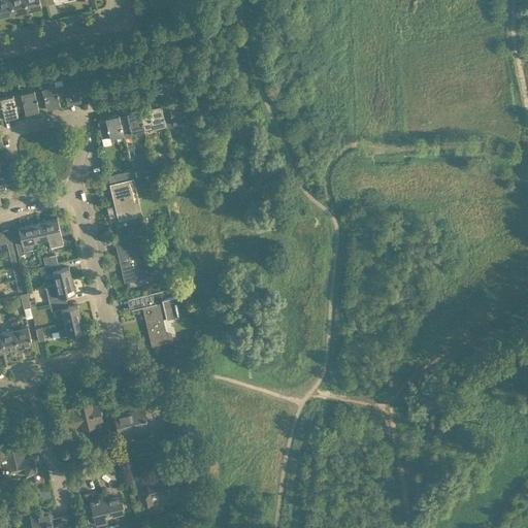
[(0,0),(0,14),(12,12),(9,0),(0,0)]
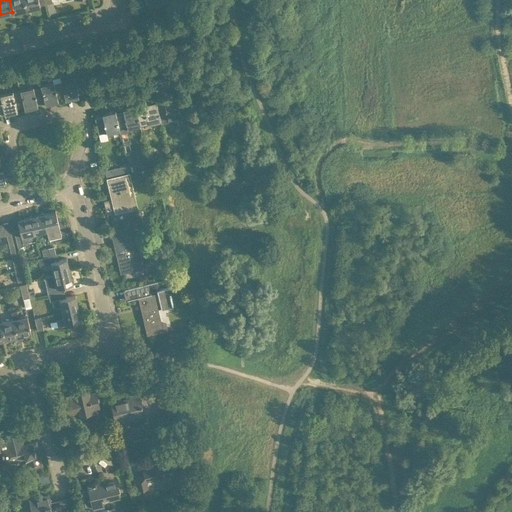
[(23,0),(9,0),(12,12),(25,9),(23,0)]
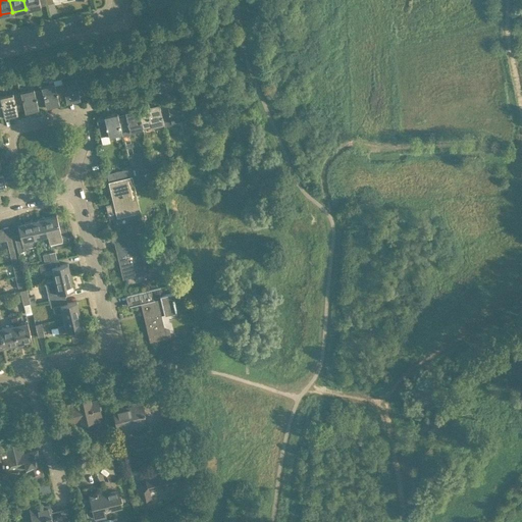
[(40,5),(47,4),(45,0),(23,0),(25,9),(40,6),(40,5)]
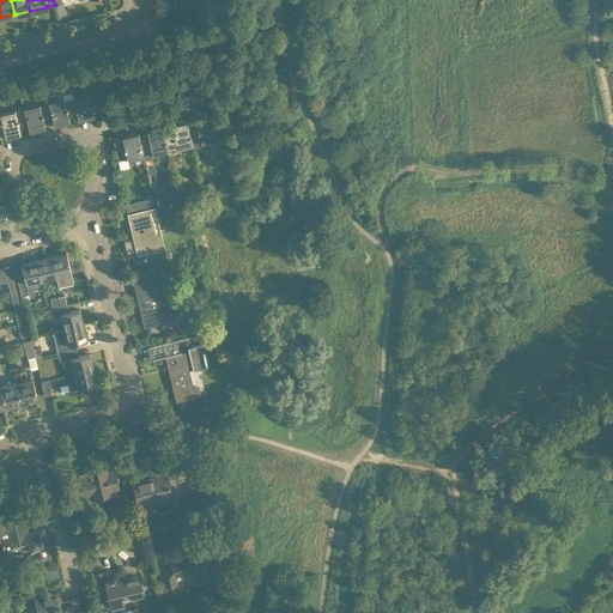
[(89,91),(73,95),(73,97),(74,97),(79,115),(78,115),(79,119),(90,116),(93,115),(92,111),(93,111),(103,109),(97,85),(98,91),(89,93),(89,91)]
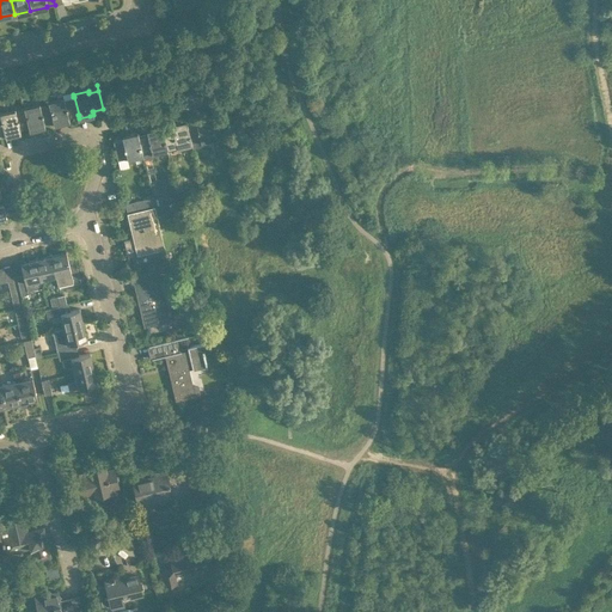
[(63,97),(49,101),(49,103),(50,103),(54,121),(54,124),(66,122),(69,121),(68,117),(69,117),(78,115),(79,115),(74,97),(73,97),(71,92),(62,95),(63,97)]
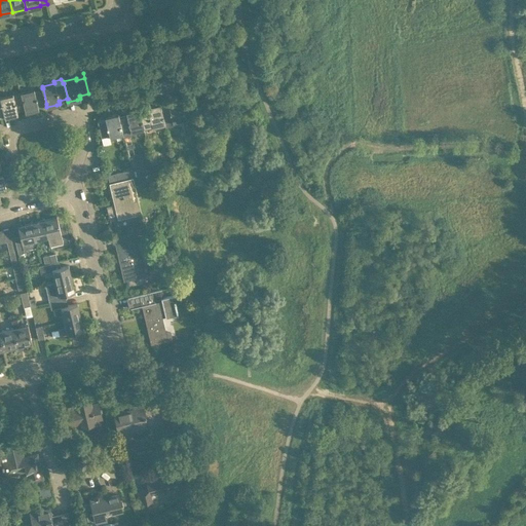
[(35,88),(21,91),(22,94),(26,109),(25,109),(26,112),(36,110),(38,109),(38,106),(46,104),(43,88),(42,88),(35,90),(35,88)]
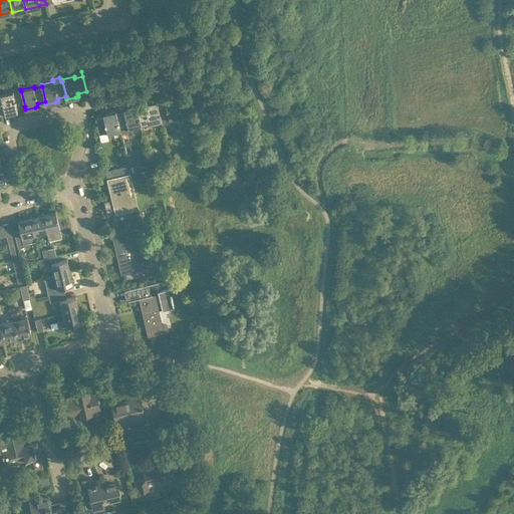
[(0,93),(0,104),(2,104),(5,114),(14,112),(17,111),(16,108),(17,108),(24,106),(25,106),(21,91),(13,93),(13,91),(0,94),(0,93)]
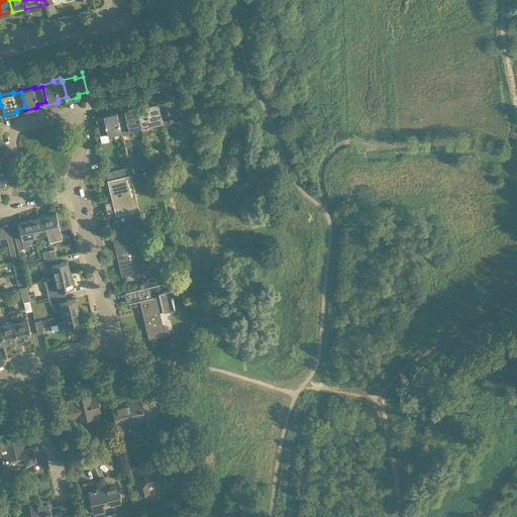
[(169,101),(158,104),(162,119),(162,121),(163,123),(170,122),(170,119),(183,116),(183,115),(190,113),(186,95),(178,97),(178,96),(169,98),(169,101)]
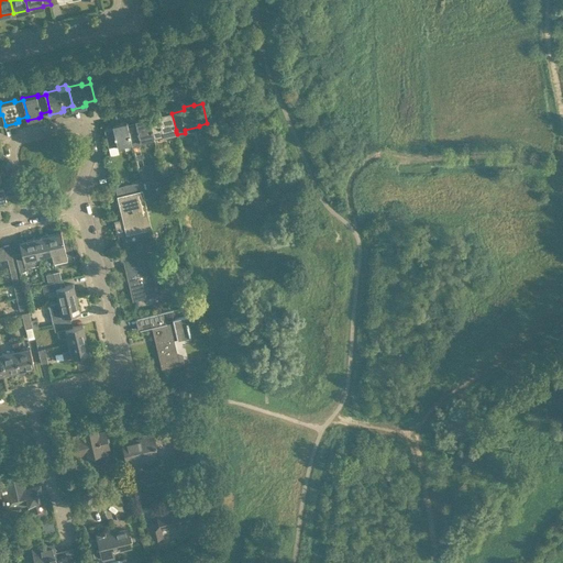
[(162,116),(150,119),(153,135),(162,133),(162,135),(176,132),(176,130),(172,113),(172,110),(161,112),(162,116)]
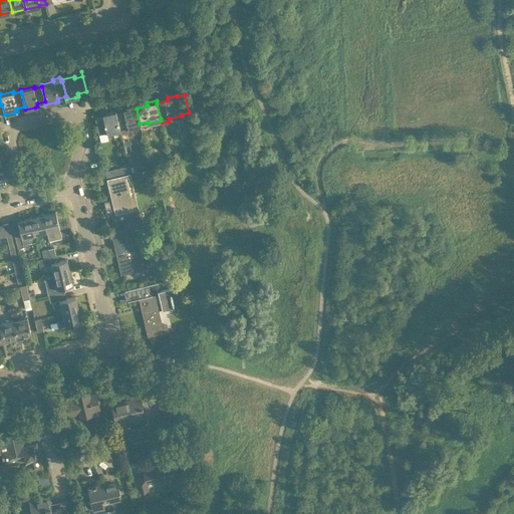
[(127,110),(116,113),(115,113),(119,129),(119,131),(120,134),(129,132),(127,129),(141,125),(140,123),(137,108),(136,105),(126,107),(127,110)]
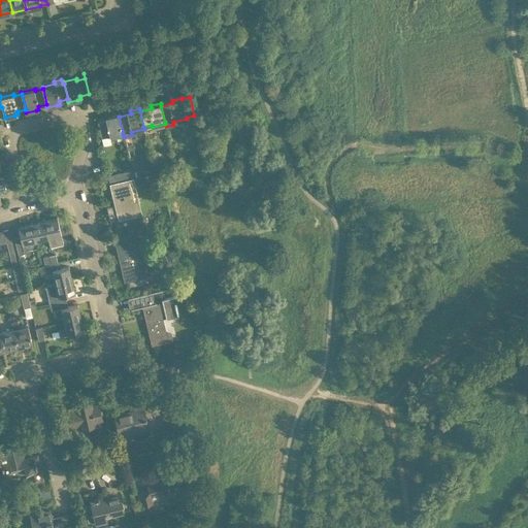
[(102,120),(98,121),(101,137),(109,135),(110,137),(121,134),(123,134),(123,132),(120,120),(119,117),(120,117),(119,113),(109,116),(105,117),(105,120),(102,120)]
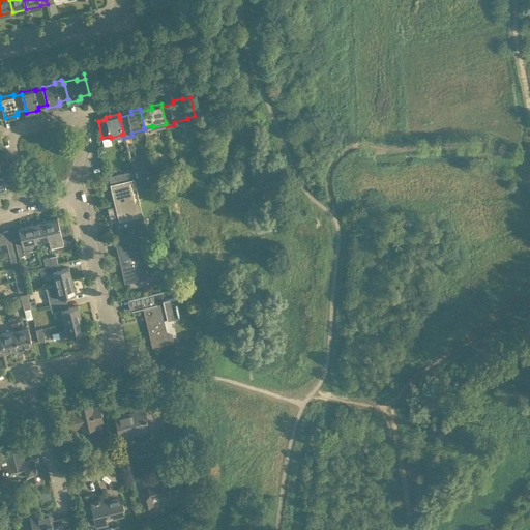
[(150,154),(130,158),(133,170),(152,165),(150,154)]
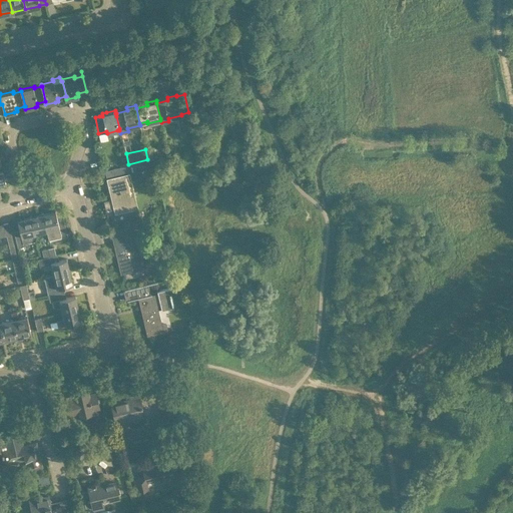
[(111,198),(104,200),(107,214),(116,212),(117,214),(125,212),(124,210),(135,208),(132,196),(129,196),(124,174),(129,173),(134,171),(137,175),(143,169),(155,166),(153,158),(147,159),(128,164),(127,164),(115,167),(105,169),(107,177),(106,177),(111,198)]
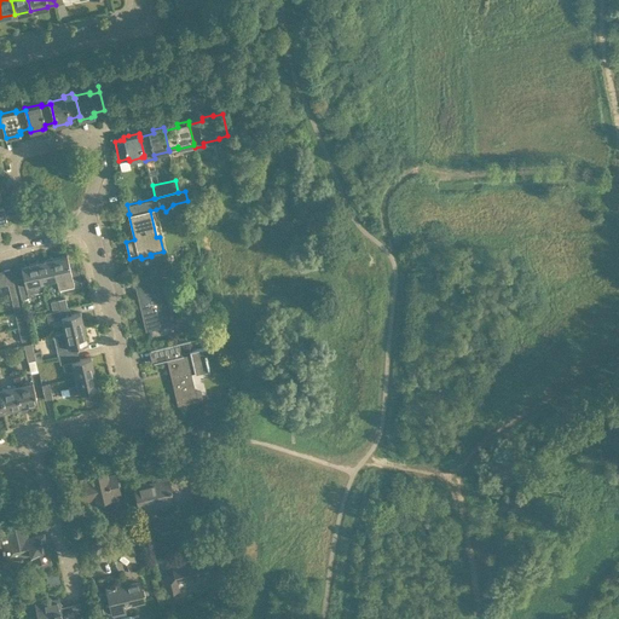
[(51,258),(56,278),(59,290),(59,289),(67,287),(68,285),(73,284),(74,287),(81,285),(79,270),(71,272),(68,255),(52,259),(51,258)]
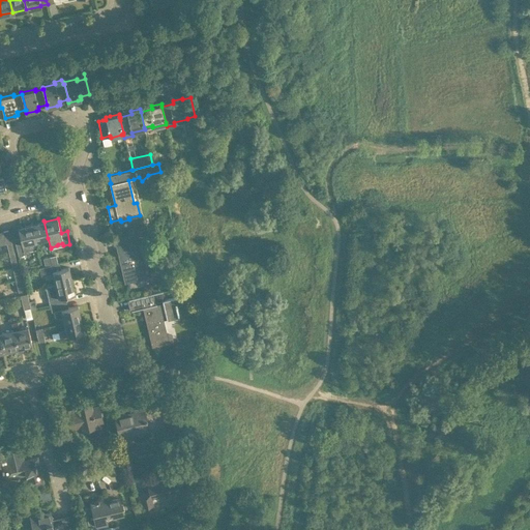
[(43,222),(31,225),(35,241),(48,238),(43,221),(42,221),(43,222)]
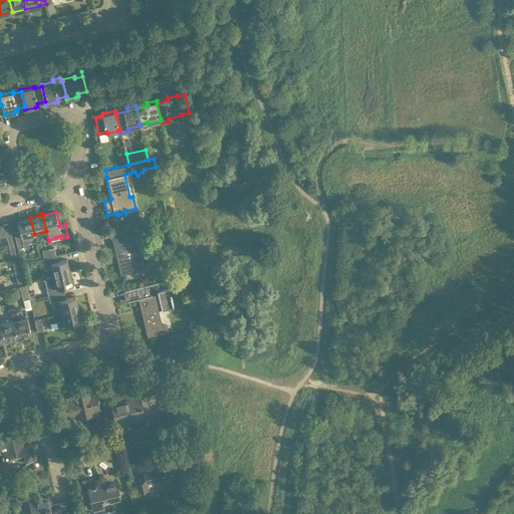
[(34,234),(30,218),(17,221),(20,234),(14,235),(17,248),(23,247),(23,244),(36,241),(34,234)]
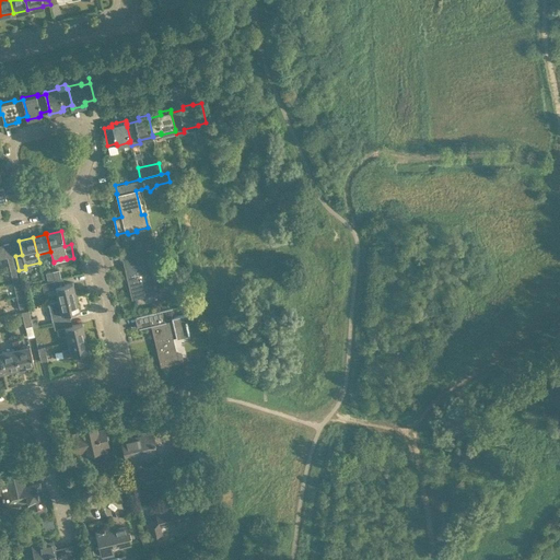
[(7,257),(10,270),(15,269),(9,243),(2,244),(6,258),(7,257)]
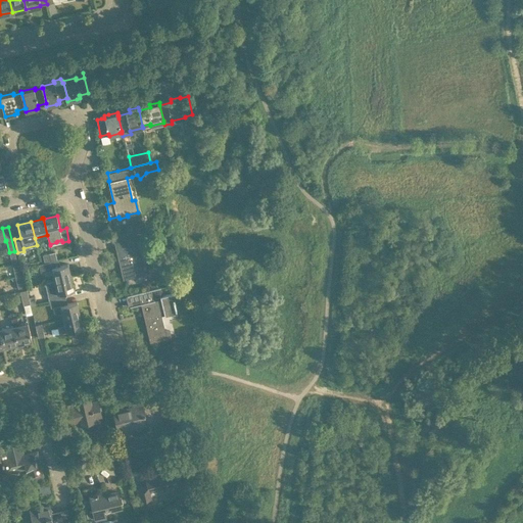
[(136,230),(123,233),(113,235),(119,259),(121,259),(126,278),(135,276),(134,274),(146,271),(136,230)]
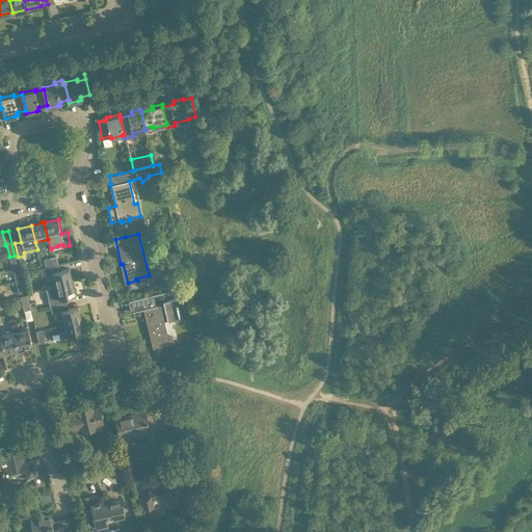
[(56,256),(50,258),(52,266),(54,266),(58,265),(56,256)]
